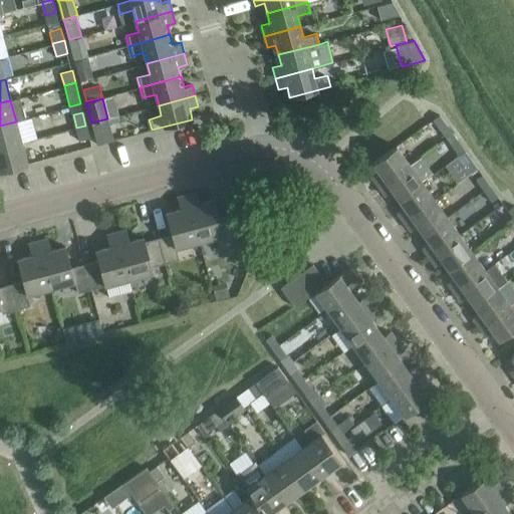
[(433,119),(446,138),(453,133),(440,114),(433,119)]
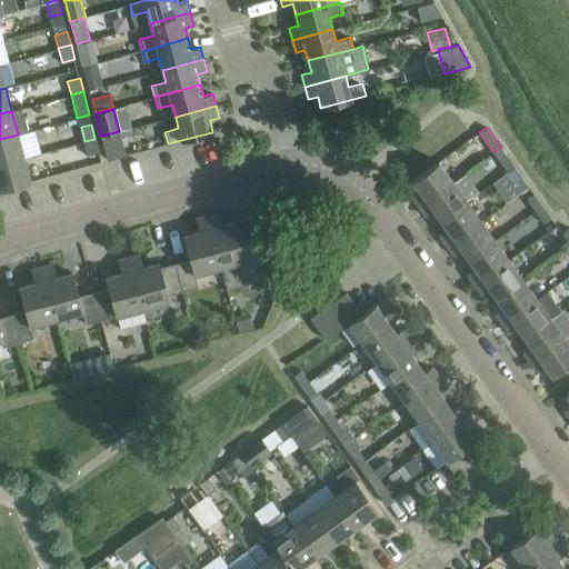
[(119,131),(101,136),(108,160),(126,155),(119,131)]
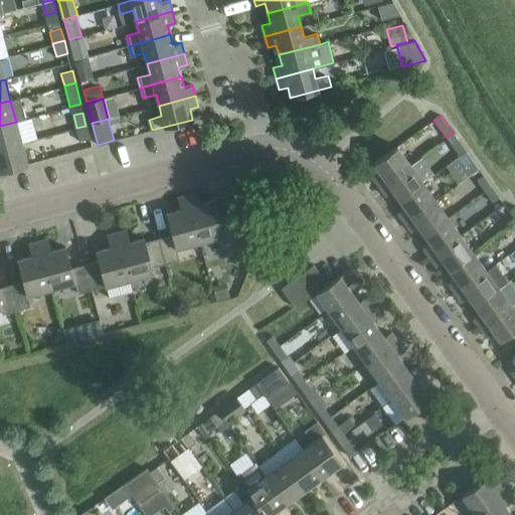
[(0,126),(0,148),(22,143),(16,122),(0,126)]
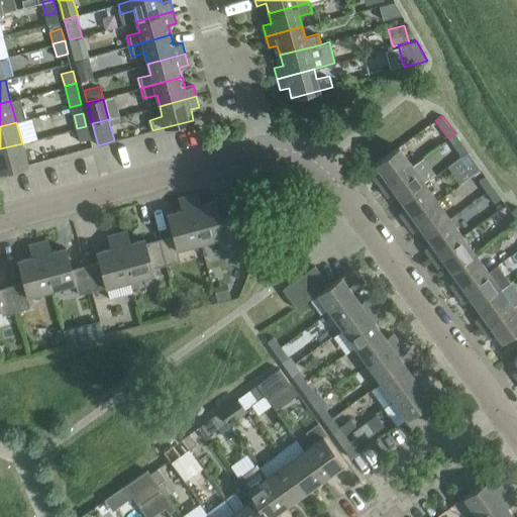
[(86,126),(77,128),(80,140),(89,138),(86,126)]
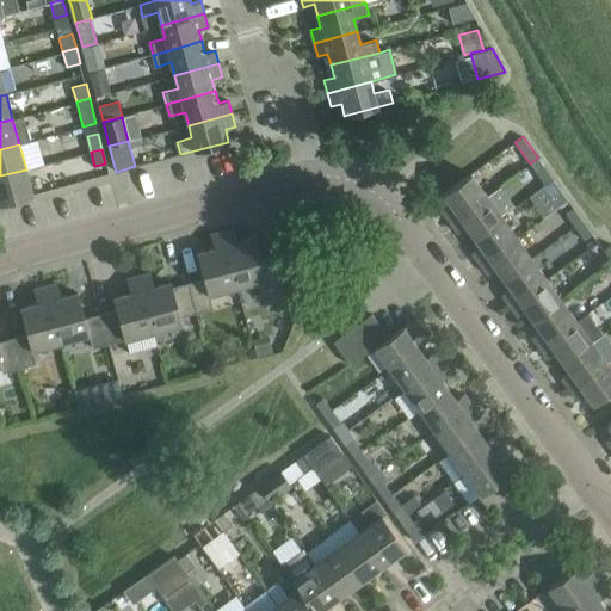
[(530,164),(545,185),(553,179),(538,158),(530,164)]
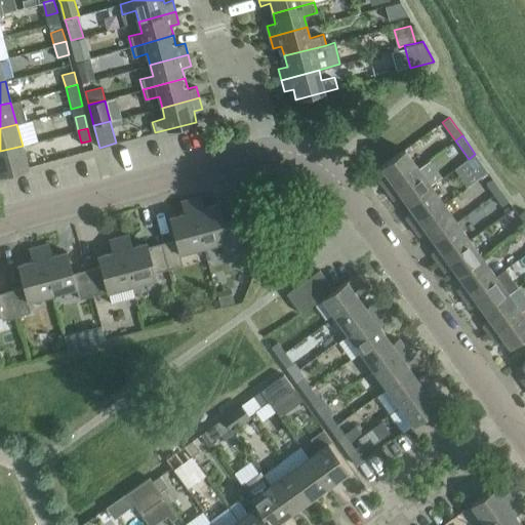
[(23,146),(0,151),(0,174),(29,167),(23,146)]
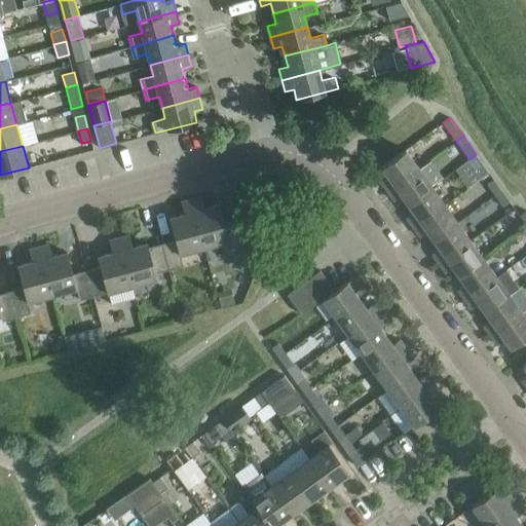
[(380,181),(387,190),(419,167),(406,149),(381,166),(388,176),(380,181)]
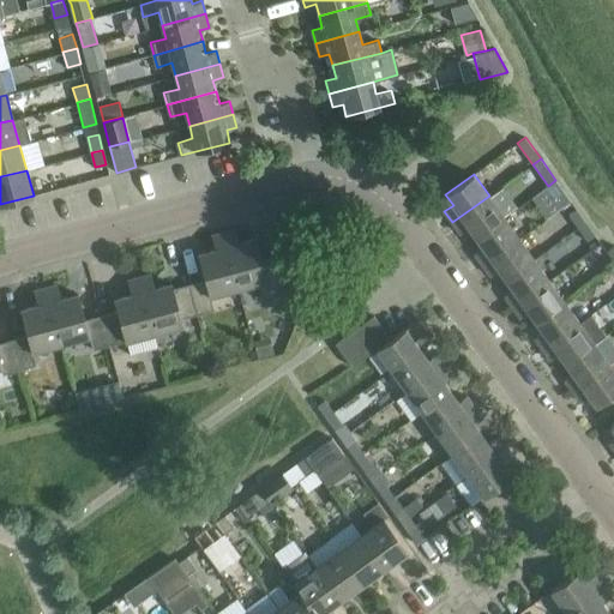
[(555,180),(548,186),(558,198),(565,193),(555,180)]
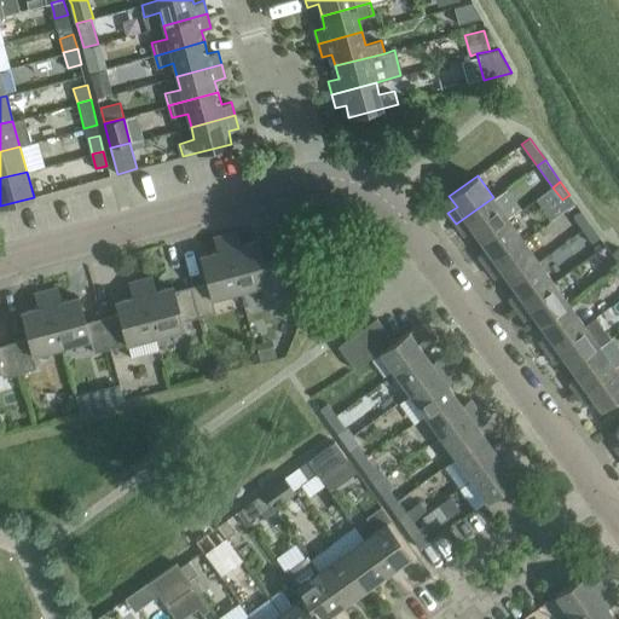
[(473,229),(480,239),(508,219),(493,197),(456,224),(464,236),(473,229)]
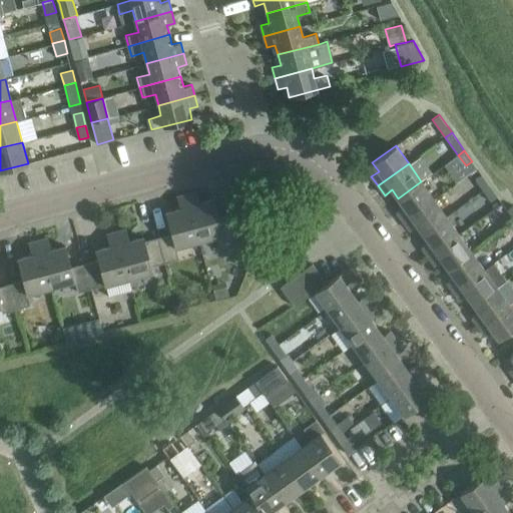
[(475,179),(483,190),(490,185),(482,174),(475,179)]
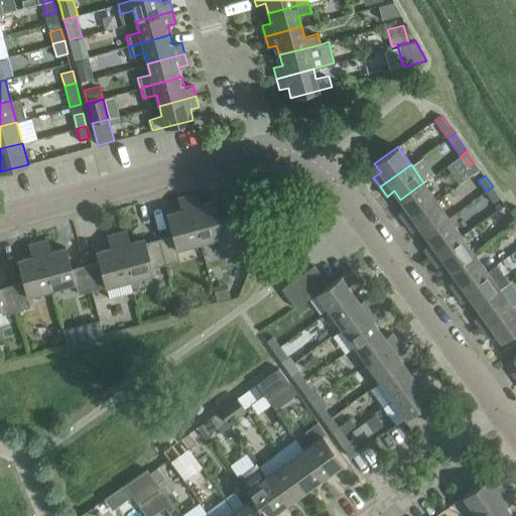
[(399,213),(405,222),(436,200),(423,182),(400,200),(406,208),(399,213)]
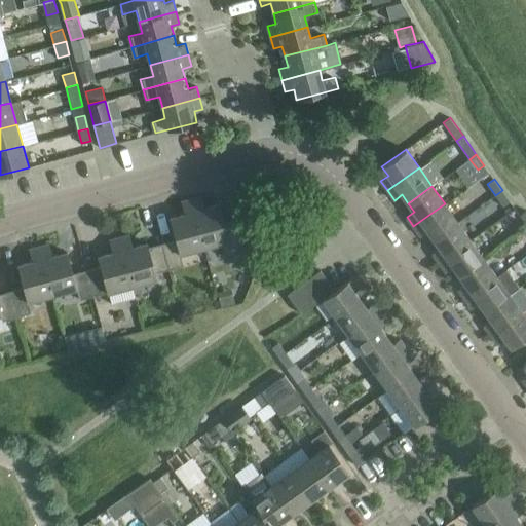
[(502,190),(495,195),(503,207),(510,201),(502,190)]
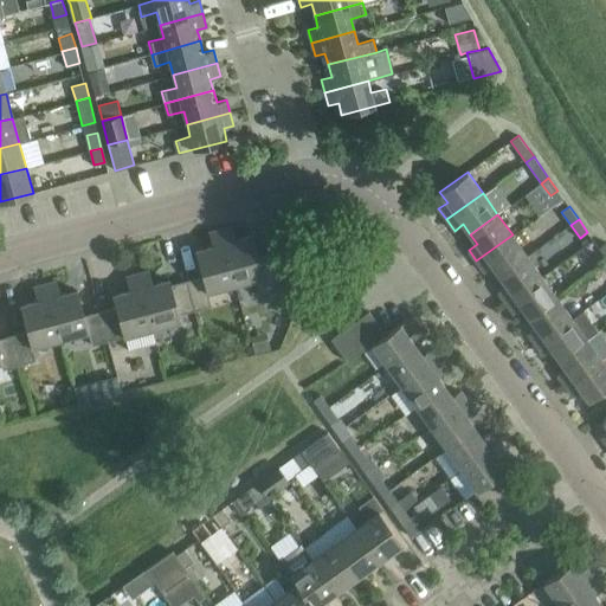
[(232,226),(220,230),(236,285),(264,277),(266,285),(283,281),(275,251),(258,256),(253,236),(236,240),(232,226)]
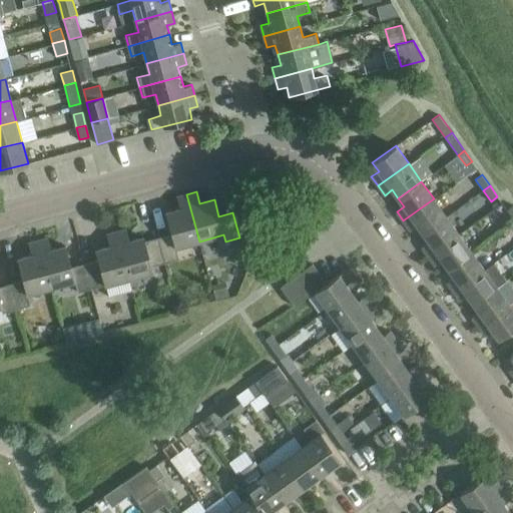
[(171,233),(158,237),(164,262),(178,258),(175,247),(199,241),(186,194),(177,196),(180,208),(165,212),(171,233)]
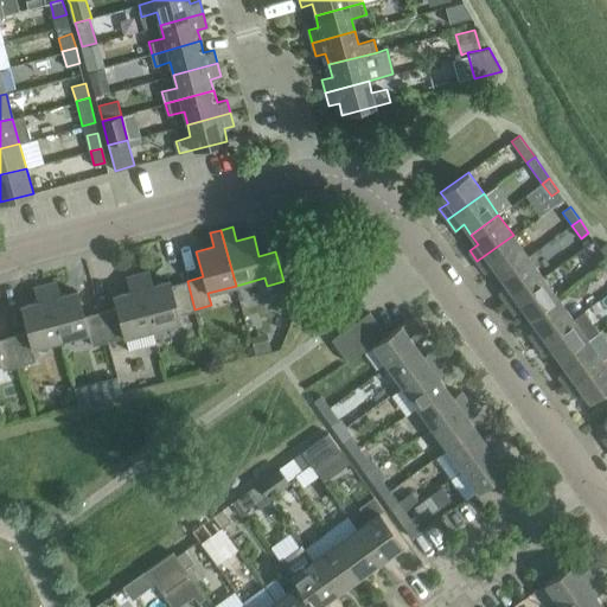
[(493,267),(500,276),(528,256),(513,235),(477,261),(485,273),(493,267)]
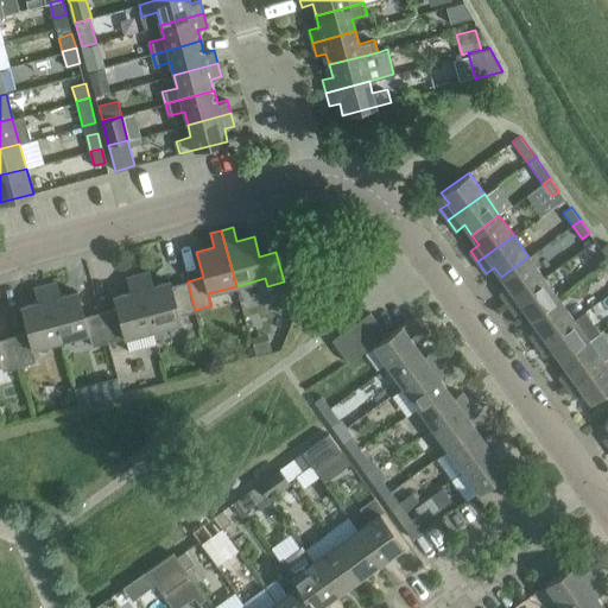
[(500,292),(507,303),(544,277),(529,257),(501,277),(508,286),(500,292)]
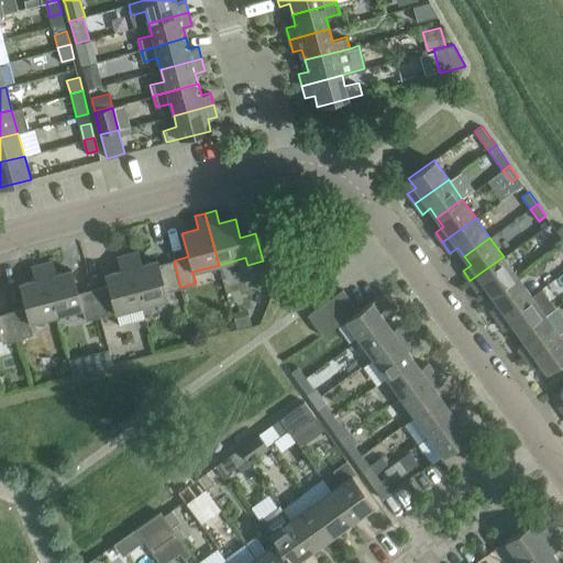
[(139,252),(128,254),(142,306),(168,298),(166,291),(180,287),(174,261),(159,264),(158,260),(142,264),(139,252)]
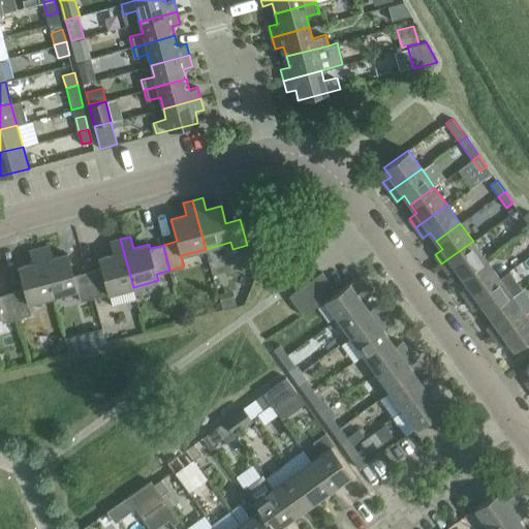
[(101,268),(87,272),(94,297),(109,293),(133,287),(120,239),(110,242),(114,254),(98,257),(101,268)]
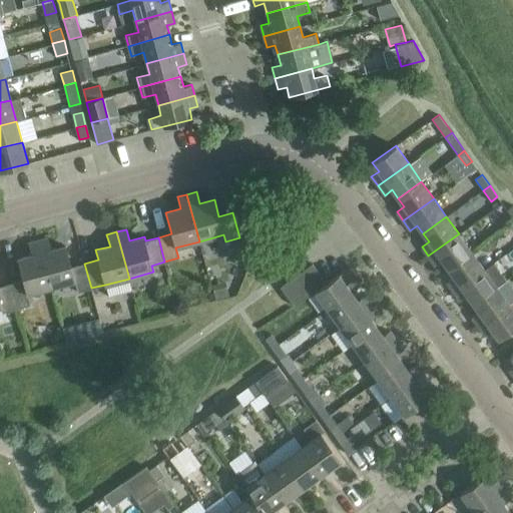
[(442,261),(448,269),(472,251),(459,233),(428,255),(435,266),(442,261)]
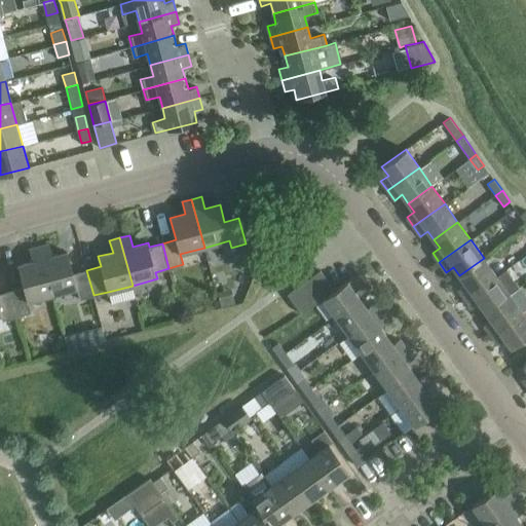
[(49,245),(39,247),(52,294),(77,288),(80,299),(94,295),(86,270),(73,273),(67,252),(52,256),(49,245)]
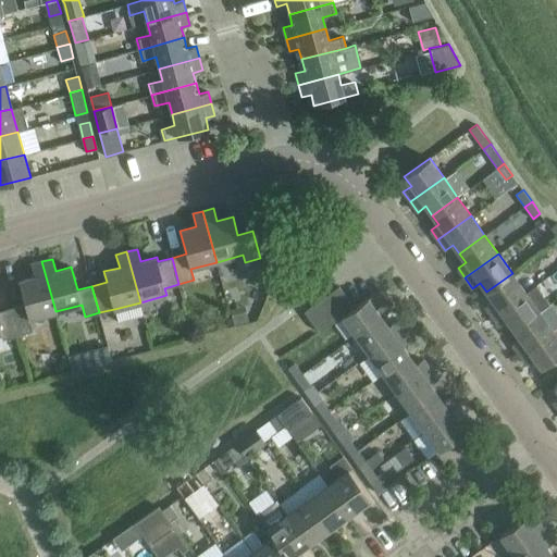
[(25,304),(11,308),(17,335),(33,331),(29,319),(56,311),(41,261),(31,264),(35,276),(19,281),(25,304)]
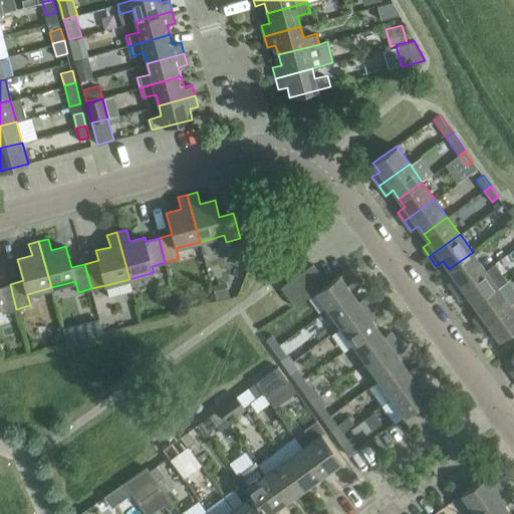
[(448,282),(454,292),(485,270),(473,252),(449,269),(455,277),(448,282)]
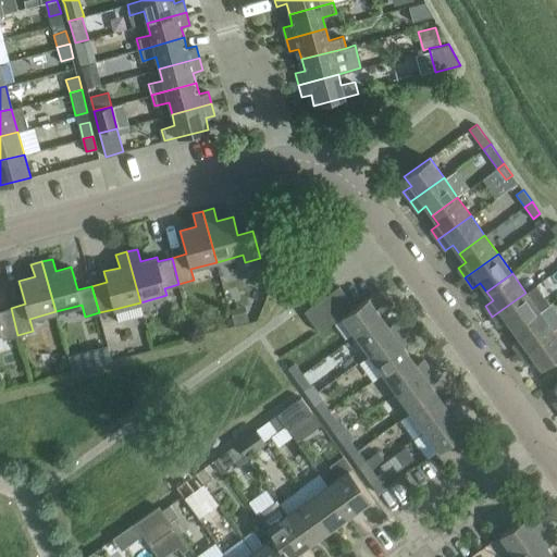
[(343,316),(355,307),(339,285),(327,294),(343,316)]
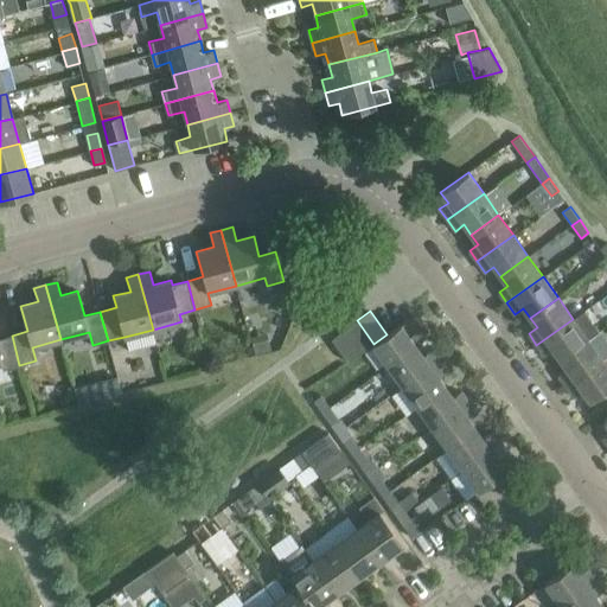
[(372,345),(388,365),(388,366),(416,346),(409,336),(417,330),(409,318),(387,334),(374,344),(372,345)]
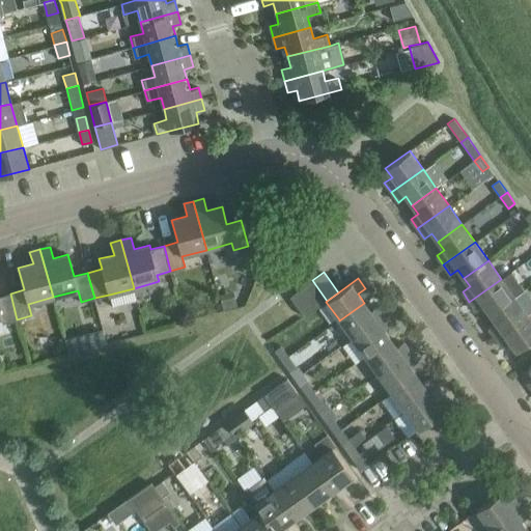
[(483,306),(490,314),(514,297),(501,279),(469,302),(476,311),(483,306)]
